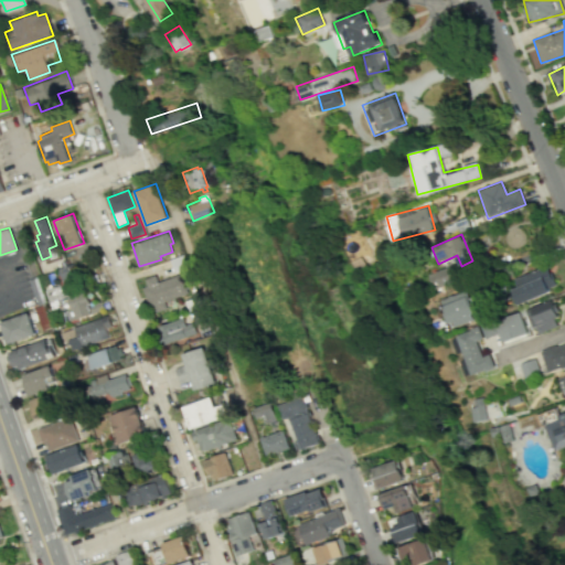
[(169,259),(173,272),(188,266),(183,254),(169,259)]
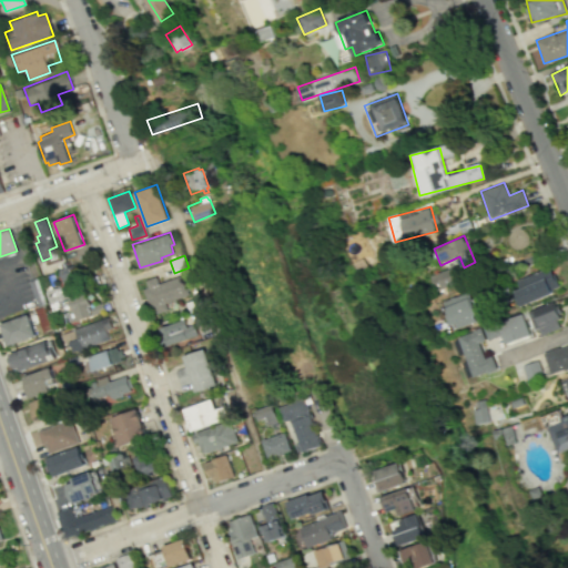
[(69,265),(59,269),(64,285),(74,282),(69,265)]
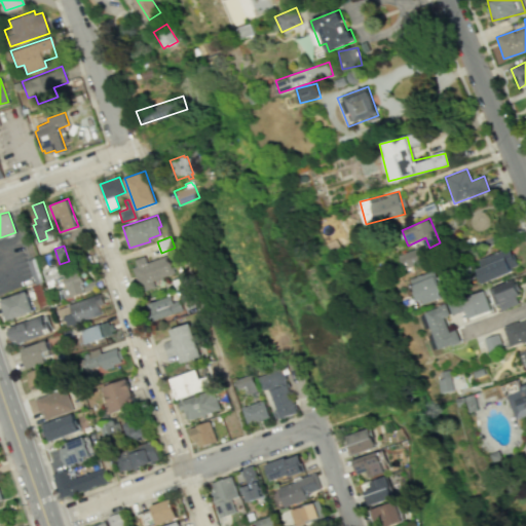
[(401,267),(424,261),(421,248),(398,254),(401,267)]
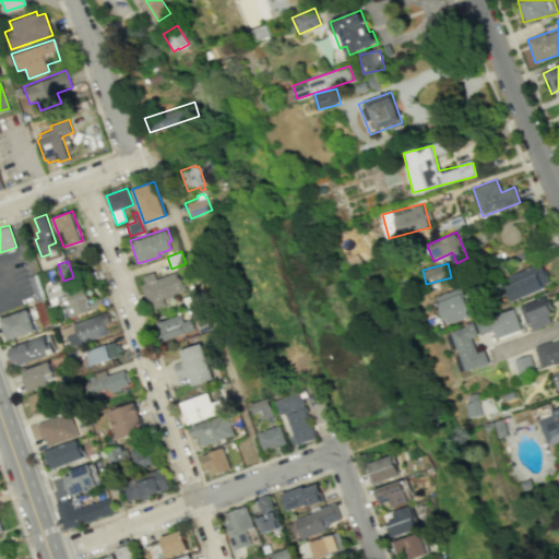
[(518,296),(551,283),(544,263),(510,276),(518,296)]
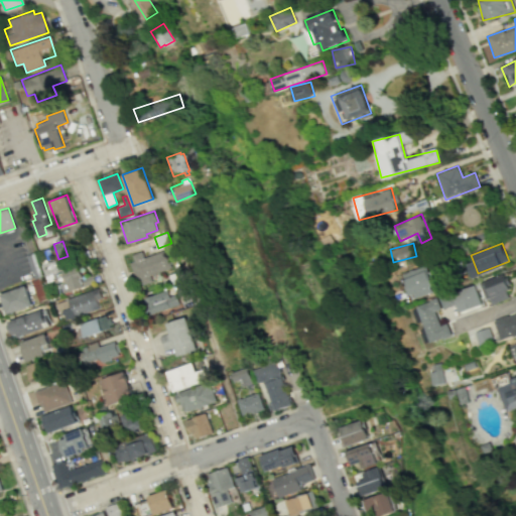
[(141,251),(132,255),(134,261),(129,263),(135,279),(140,278),(142,284),(152,280),(150,275),(172,267),(165,249),(144,257),(141,251)]
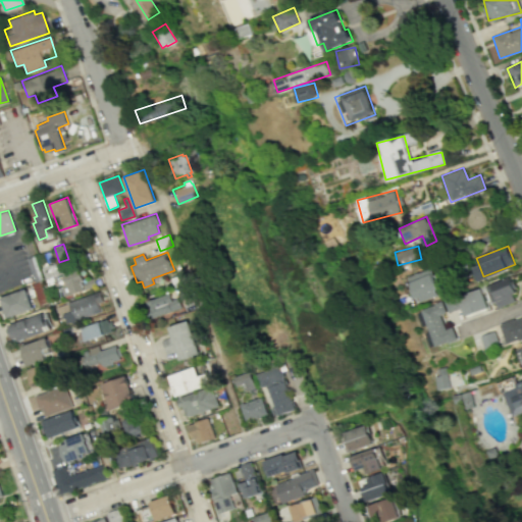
[(25,258),(35,255),(43,278),(34,281),(25,258)]
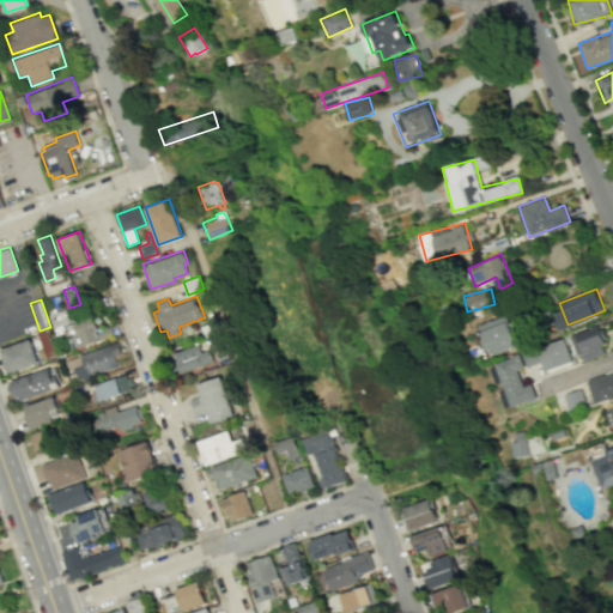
[(93,315),(74,321),(79,334),(74,337),(78,347),(99,339),(96,329),(98,328),(93,315)]
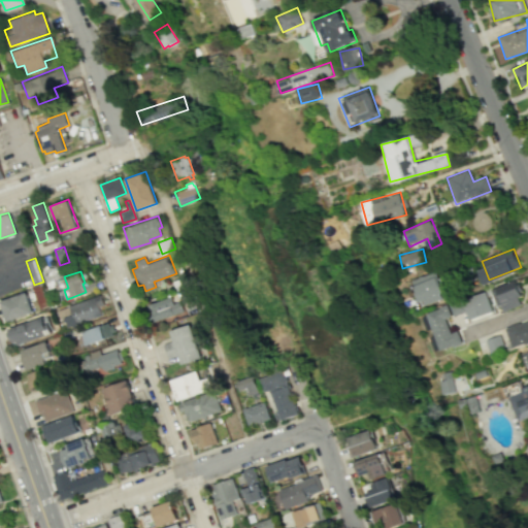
[(413,279),(423,306),(446,298),(436,271),(413,279)]
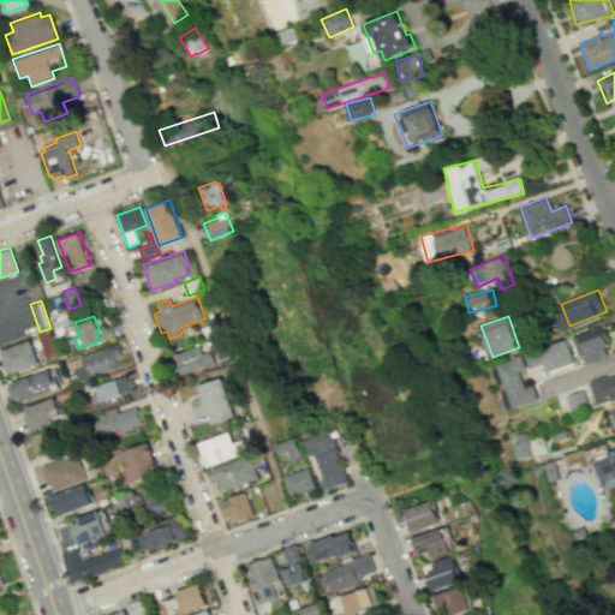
[(609,356),(605,346),(609,345),(602,324),(574,335),(581,357),(586,356),(589,363),(609,356)]
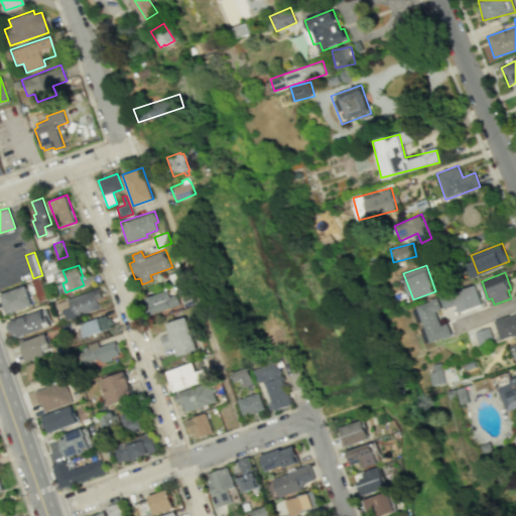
[(93,274),(83,278),(86,285),(96,281),(93,274)]
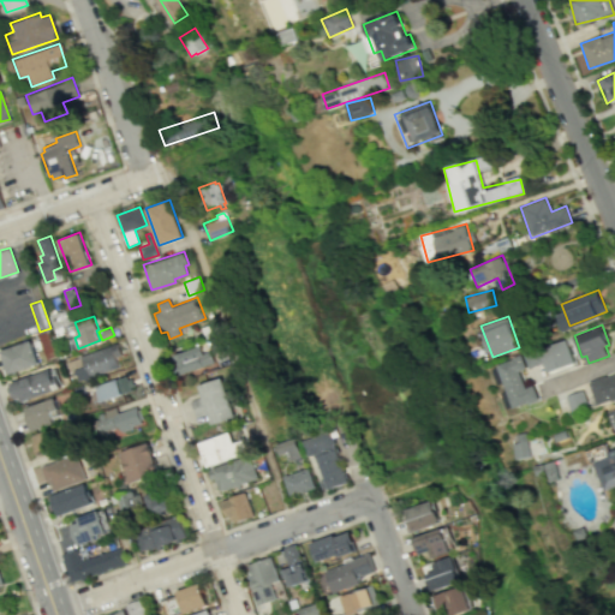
[(47,330),(37,334),(47,363),(58,359),(47,330)]
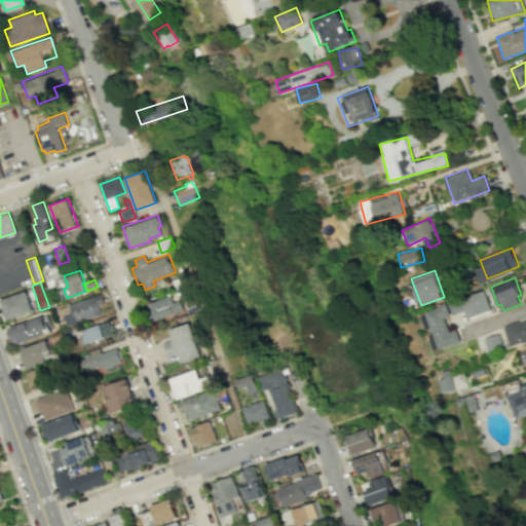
[(26,291),(0,299),(7,320),(33,310),(26,291)]
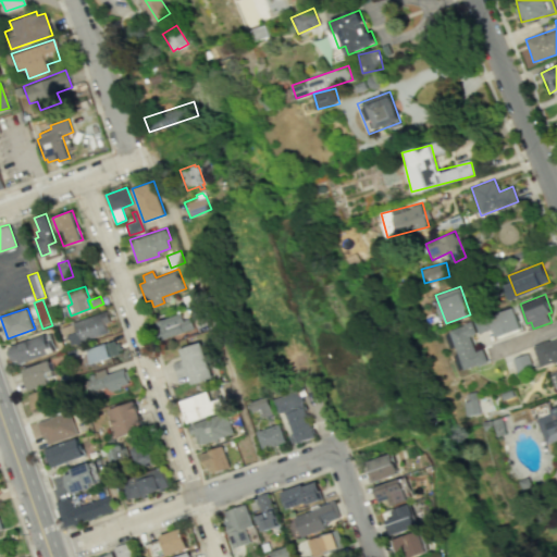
[(497,337),(522,329),(515,308),(490,317),(497,337)]
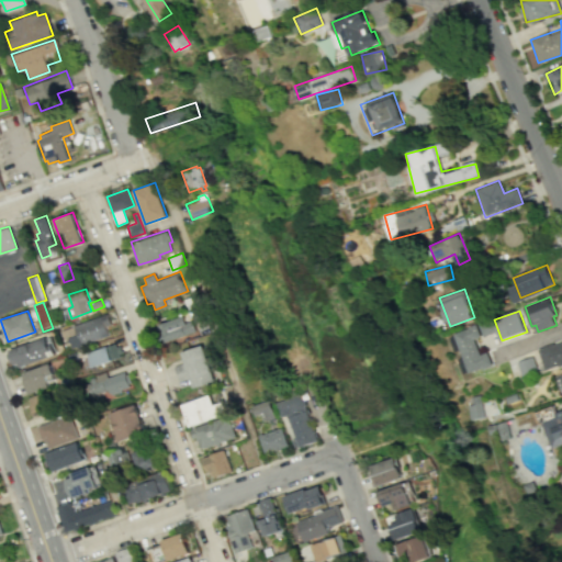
[(108,313),(74,325),(77,335),(68,338),(72,349),(109,336),(105,326),(111,324),(108,313)]
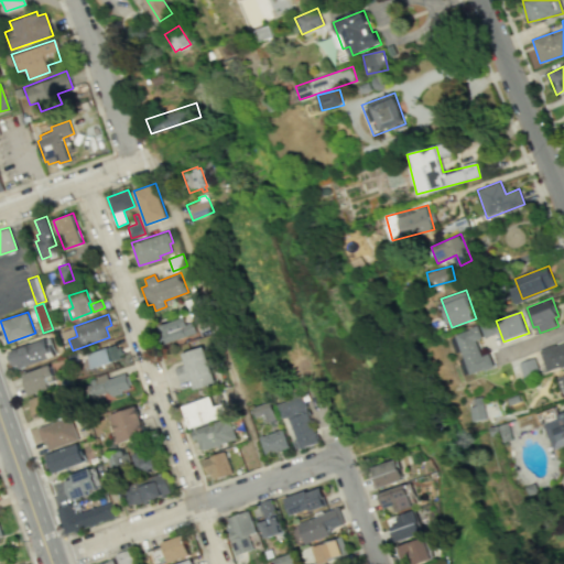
[(186,324),(183,316),(156,326),(163,344),(197,332),(193,322),(186,324)]
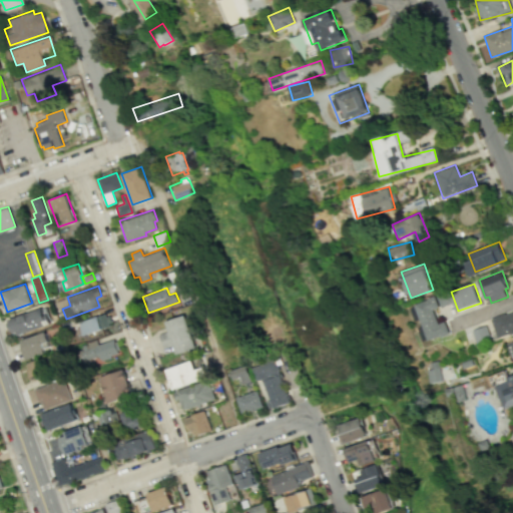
[(454,303),(449,291),(437,296),(442,308),(454,303)]
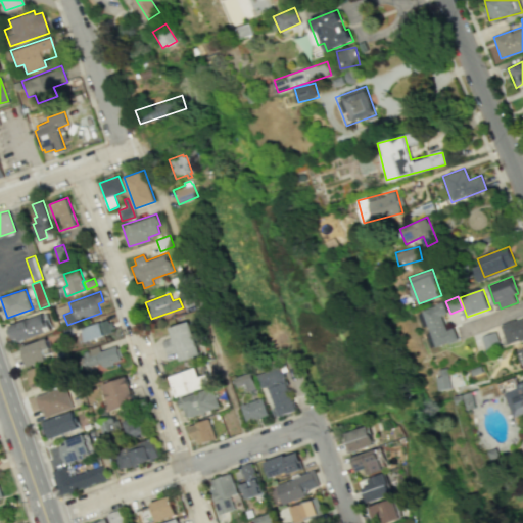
[(448,314),(443,302),(423,311),(438,347),(459,339),(455,329),(449,331),(443,316),(448,314)]
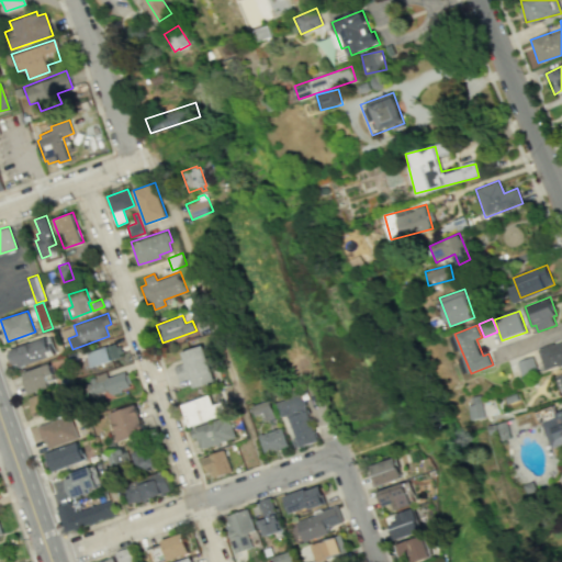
[(45,336),(9,349),(14,366),(18,364),(19,367),(55,355),(51,344),(53,343),(49,336),(45,337),(45,336)]
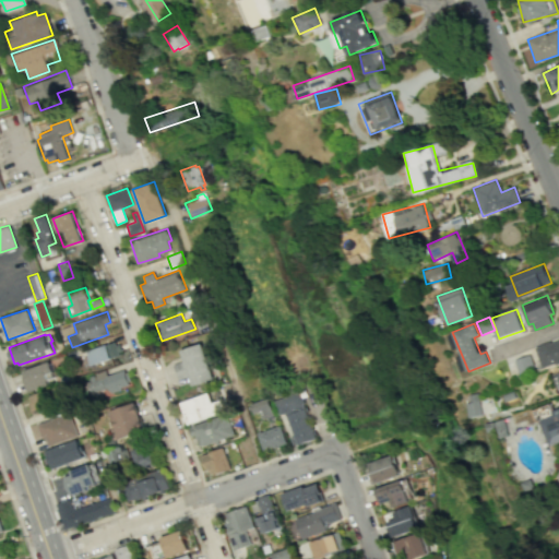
[(114,341),(87,351),(93,365),(119,355),(118,351),(121,349),(119,344),(116,345),(114,341)]
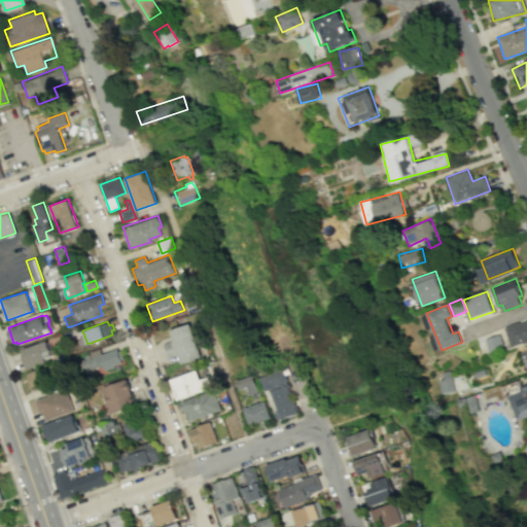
[(513,347),(526,342),(526,321),(521,323),(520,322),(505,327),(513,347)]
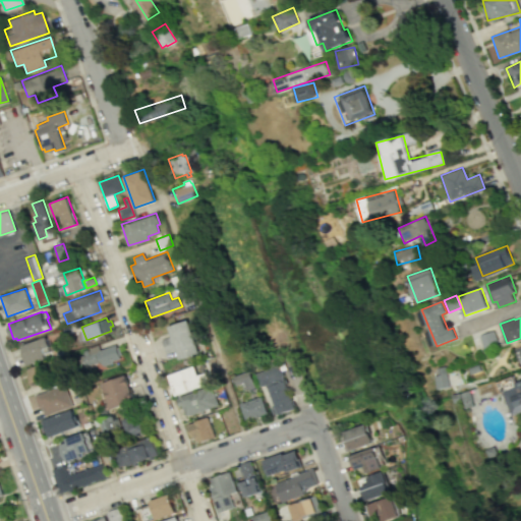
[(192,334),(186,319),(169,326),(172,334),(161,338),(164,345),(192,334)]
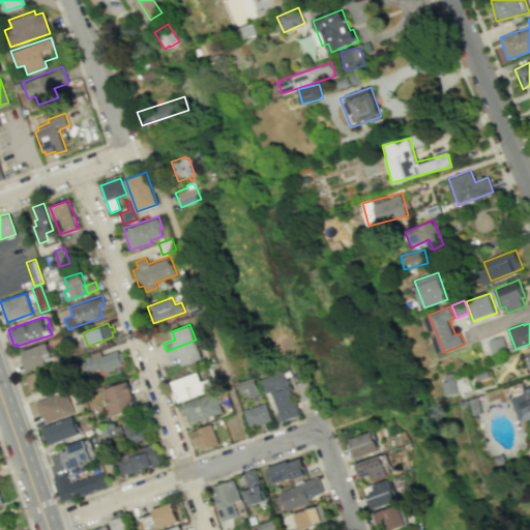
[(489,342),(494,356),(508,351),(503,336),(489,342)]
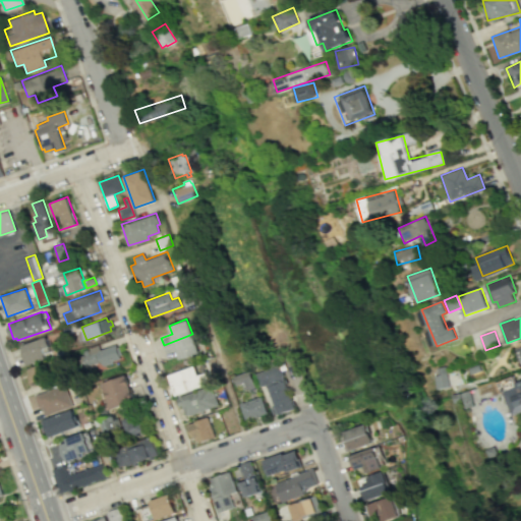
[(192,334),(198,349),(180,356),(177,348),(166,352),(164,345),(192,334)]
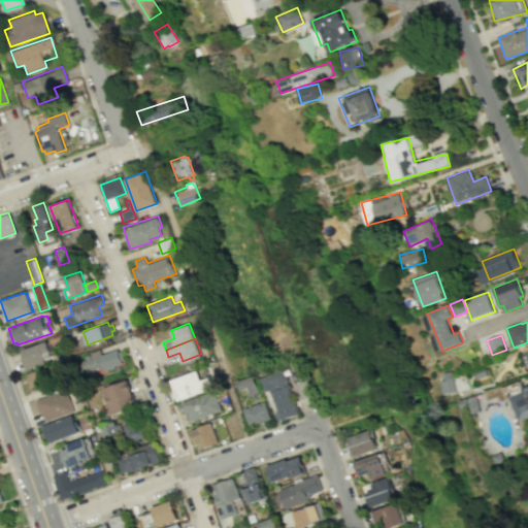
[(46,340),(21,350),(27,369),(36,366),(45,363),(43,359),(53,356),(46,340)]
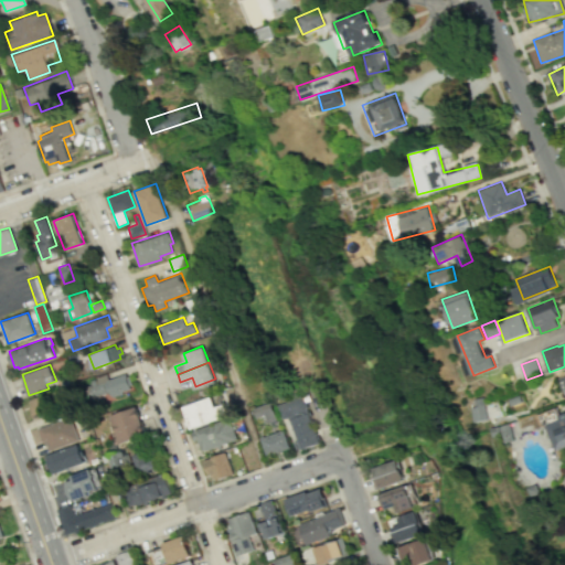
[(125,372),(108,377),(107,373),(87,380),(95,402),(121,393),(120,391),(130,387),(129,385),(132,384),(129,375),(127,376),(125,372)]
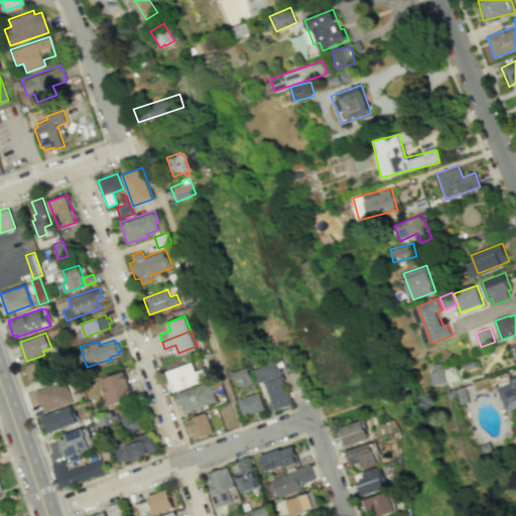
[(48,357),(26,365),(28,371),(26,372),(30,382),(54,373),(48,357)]
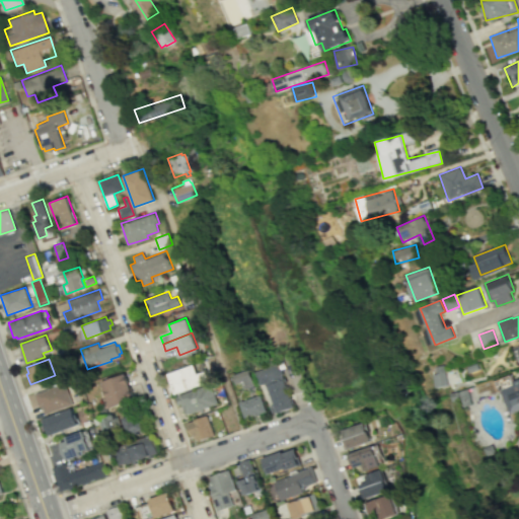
[(278,362),(252,371),(257,386),(264,384),(265,385),(267,384),(274,404),(270,405),(272,412),(275,411),(276,413),(293,406),(278,362)]
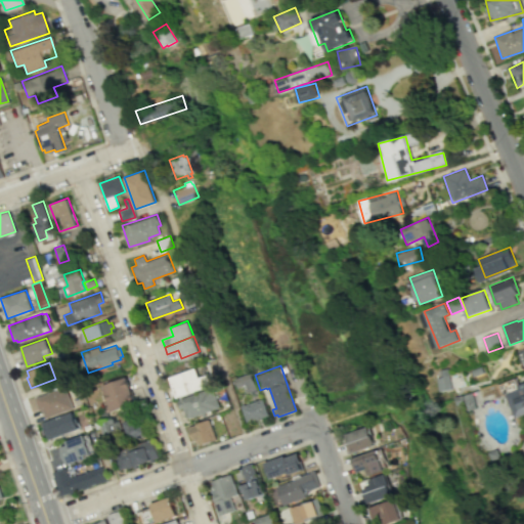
[(170,376),(177,395),(212,383),(208,374),(200,377),(195,366),(170,376)]
